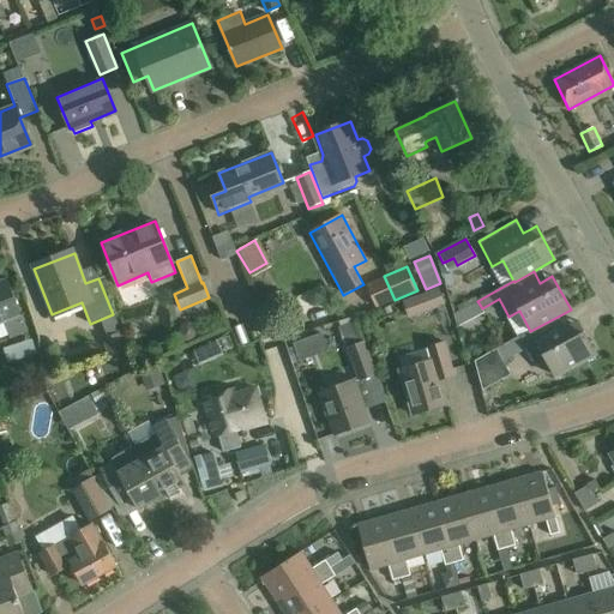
[(28,332),(7,280),(0,282),(0,323),(5,321),(11,339),(28,332)]
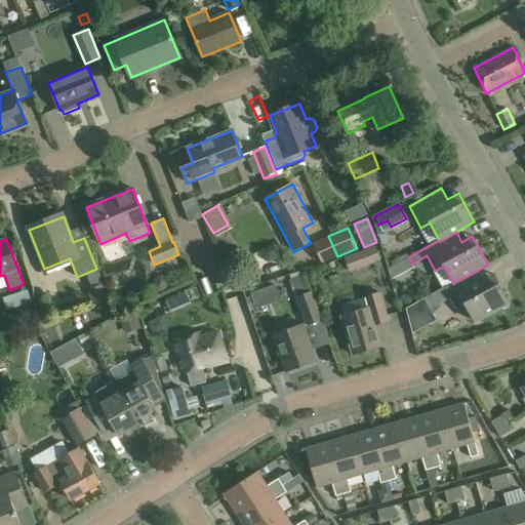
[(375,247),(363,252),(367,265),(379,259),(375,247)]
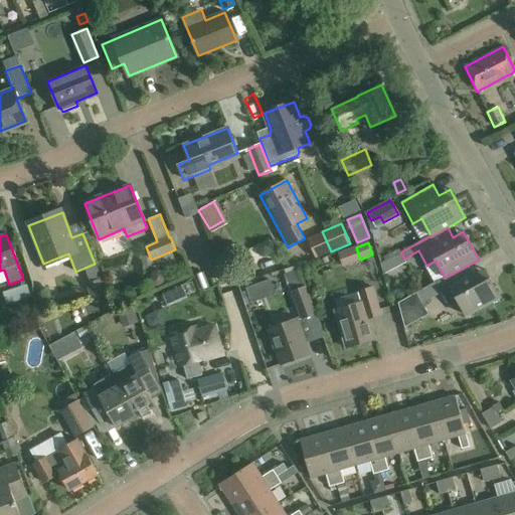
[(394,267),(390,259),(380,264),(382,268),(384,273),(394,267)]
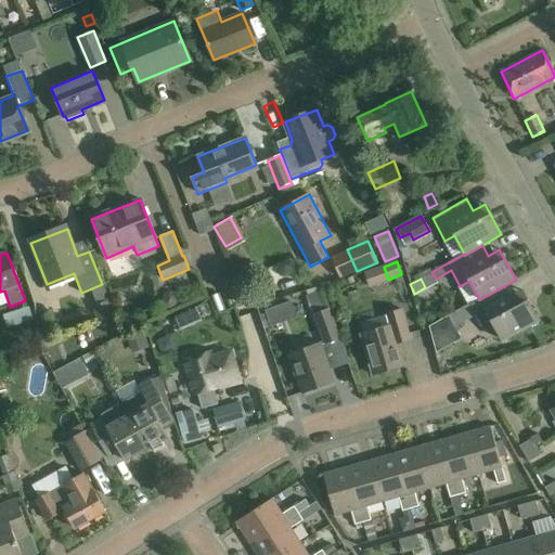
[(479,299),(469,304),(482,327),(491,322),(497,331),(494,337),(501,339),(502,341),(504,339),(511,341),(512,335),(538,321),(521,291),(511,297),(504,286),(479,299)]
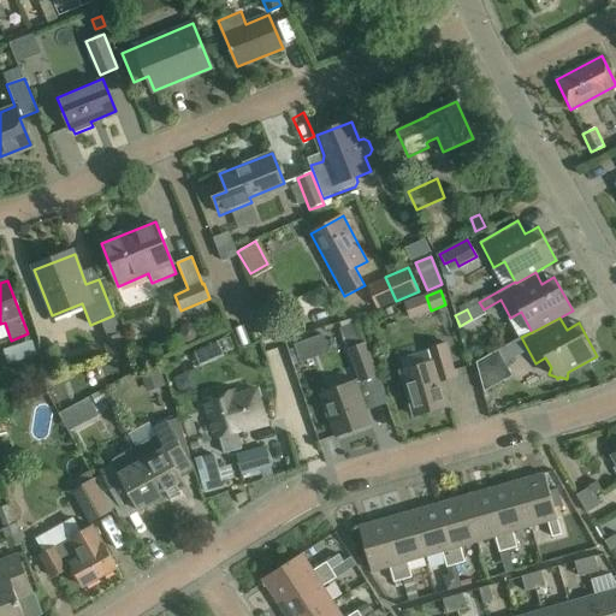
[(303,350),(325,349),(324,332),(302,333),(303,350)]
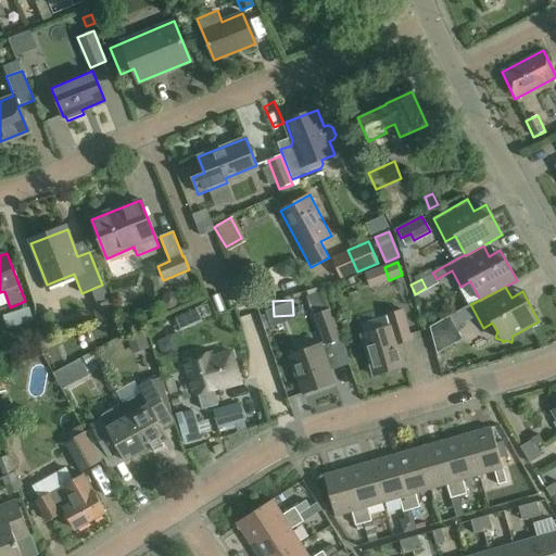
[(109,301),(93,307),(100,324),(115,317),(109,301)]
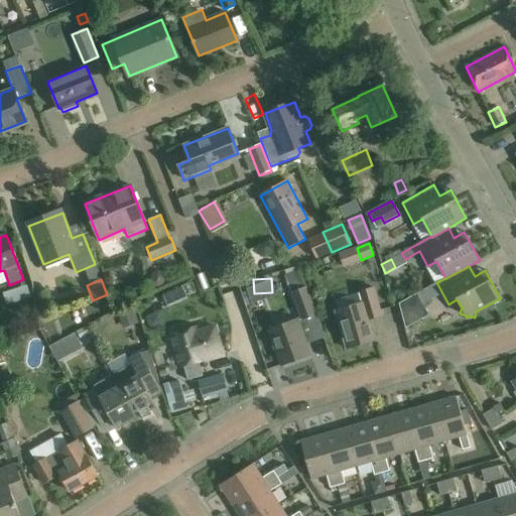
[(48,288),(36,290),(39,307),(51,305),(48,288)]
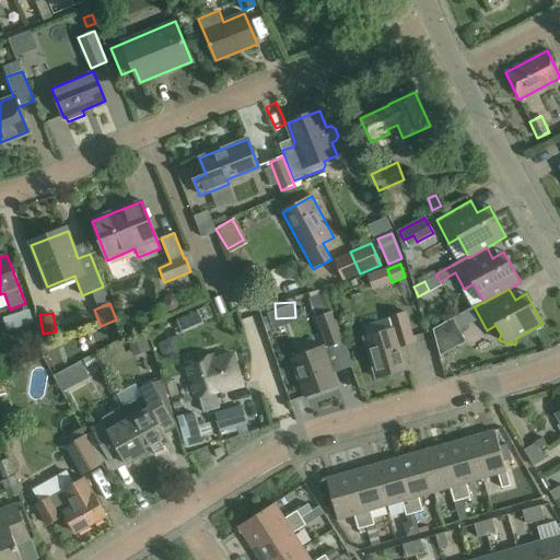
[(317,317),(327,347),(342,341),(331,313),(317,317)]
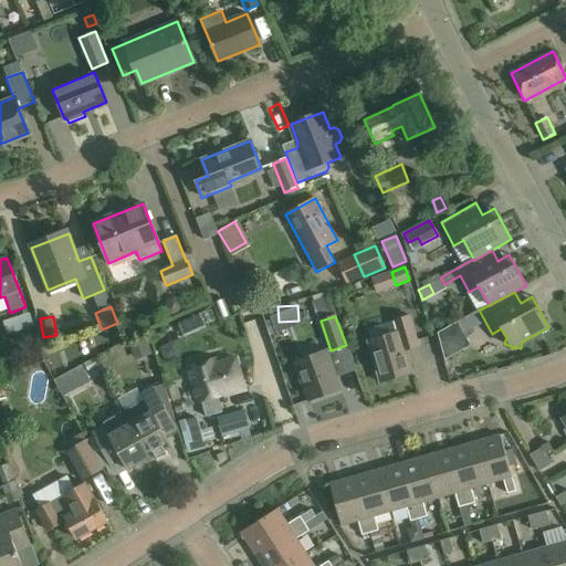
[(399,332),(367,342),(379,383),(412,373),(406,350),(418,347),(409,316),(396,320),(399,332)]
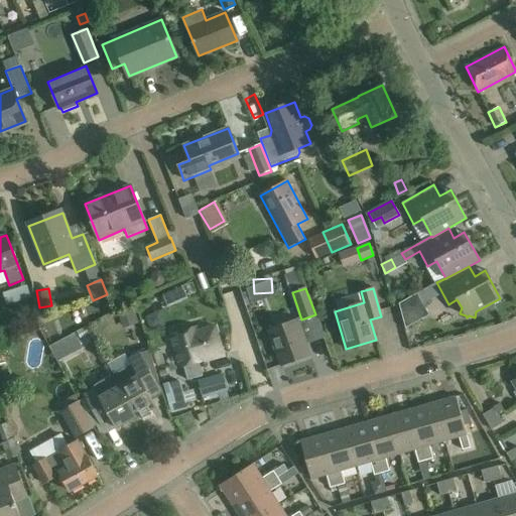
[(148,309),(165,302),(159,289),(142,296),(148,309)]
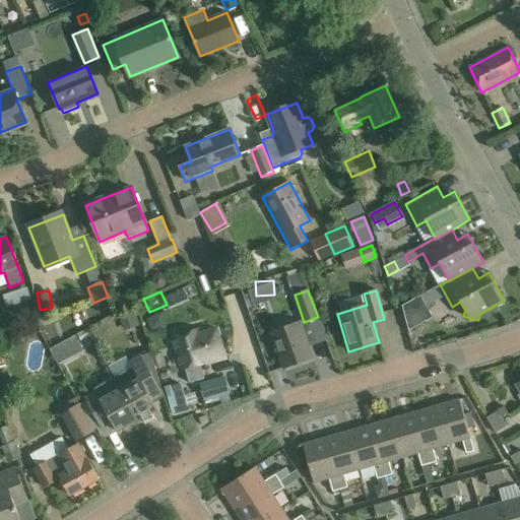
[(408,330),(432,317),(420,296),(401,306),(408,330)]
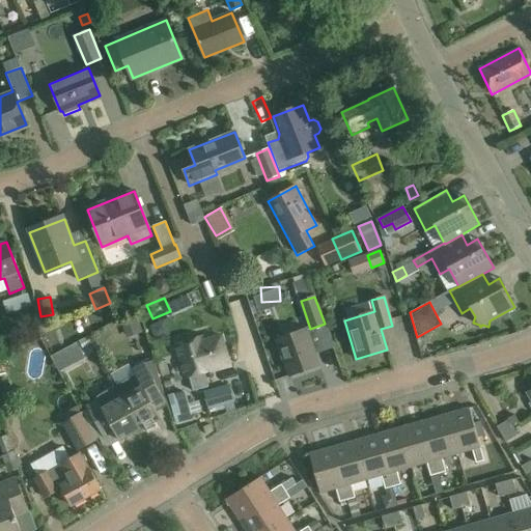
[(137,320),(123,325),(127,336),(141,332),(137,320)]
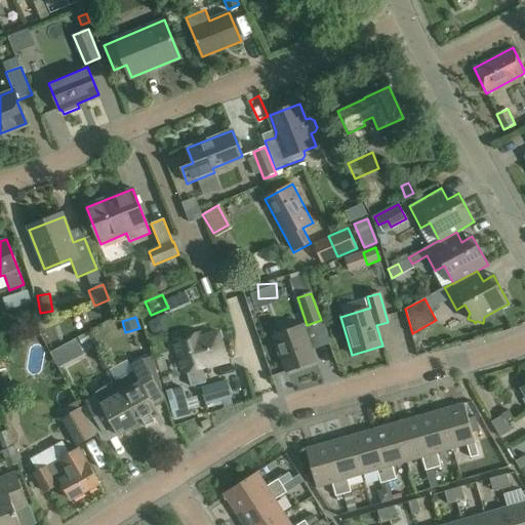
[(285,372),(316,361),(303,325),(273,336),(285,372)]
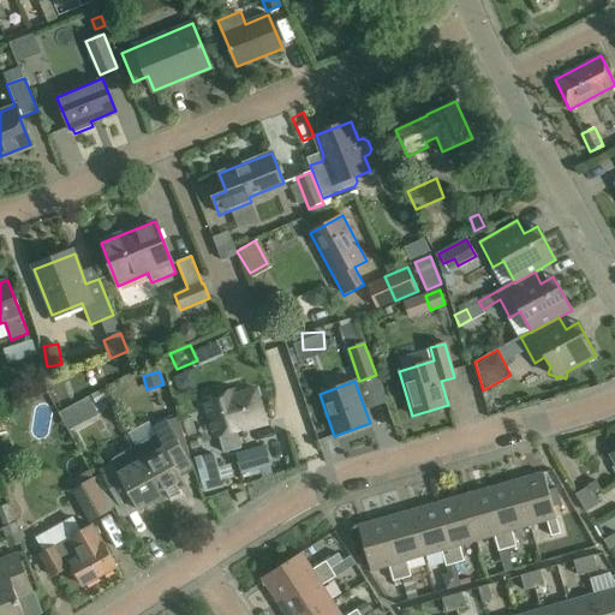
[(264,423),(255,392),(236,398),(234,392),(204,401),(215,437),(220,436),(225,453),(242,447),(237,431),(264,423)]
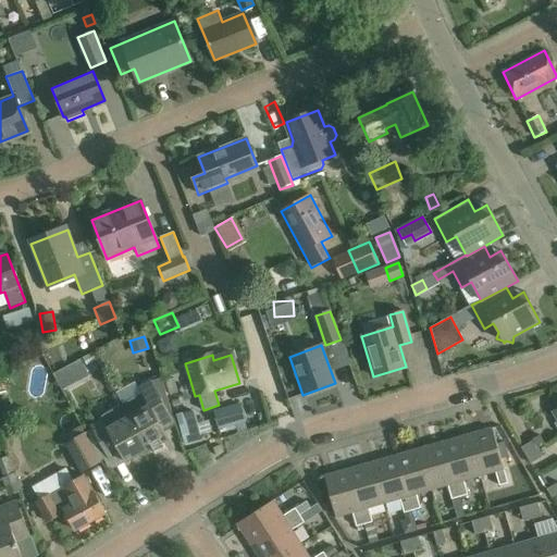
[(62,390),(73,384),(64,369),(53,375),(62,390)]
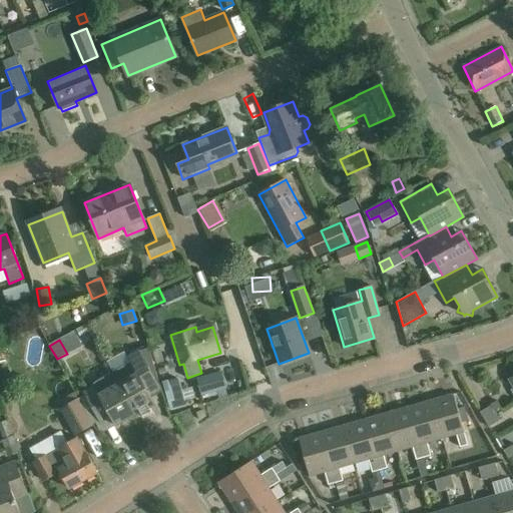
[(112,375),(135,416),(154,406),(150,398),(160,392),(148,348),(139,350),(138,349),(126,356),(131,364),(114,374),(112,375)]
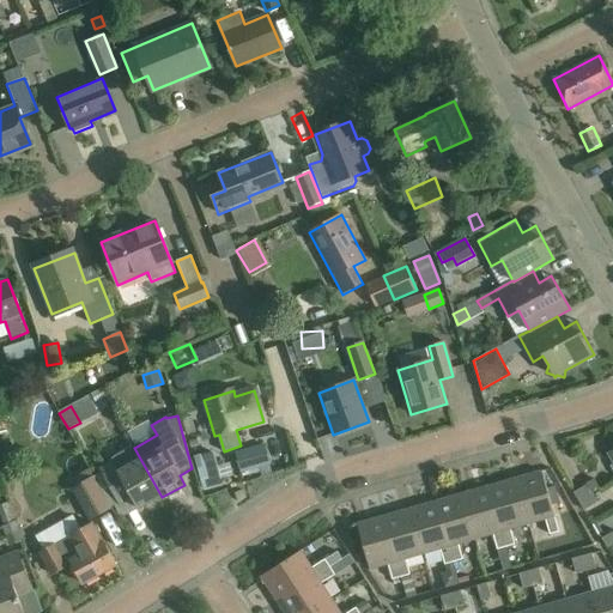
[(242,473),(243,473),(271,465),(263,443),(236,451),(242,473)]
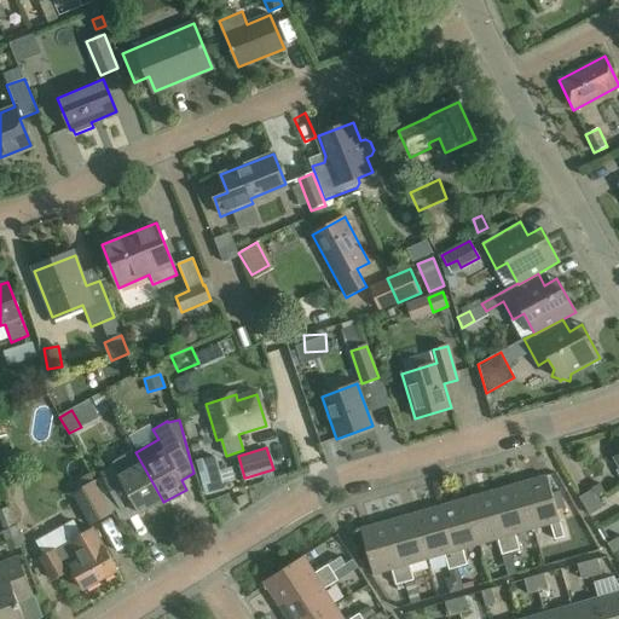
[(113,468),(114,470),(102,478),(116,503),(128,496),(140,515),(163,502),(136,452),(113,464),(113,468)]
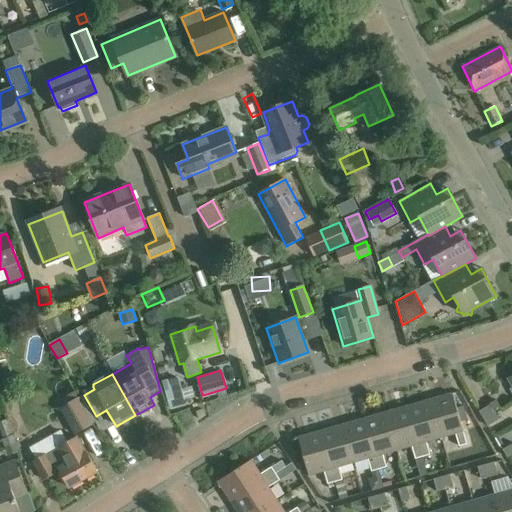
[(185,405),(178,379),(163,383),(170,409),(185,405)]
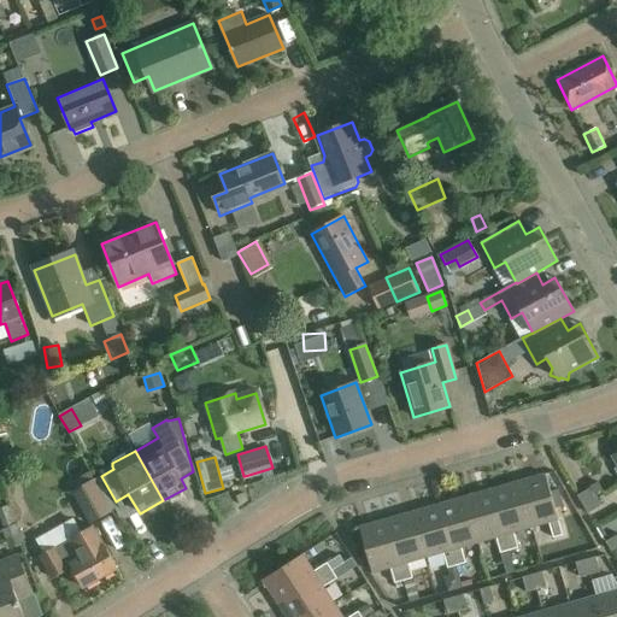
[(518,482),(530,528),(548,523),(552,539),(562,535),(558,519),(545,475),(518,482)]
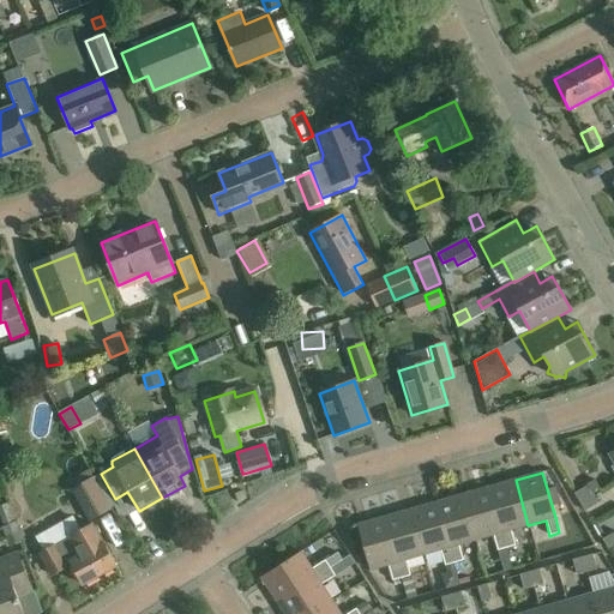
[(113,507),(95,476),(74,487),(92,519),(113,507)]
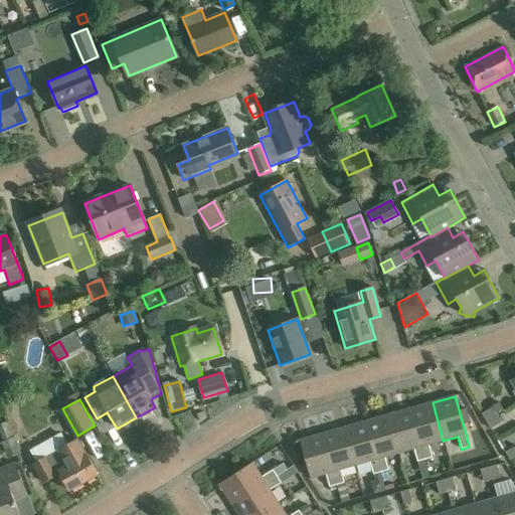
[(443,441),(433,402),(410,409),(424,460),(433,458),(428,445),(443,441)]
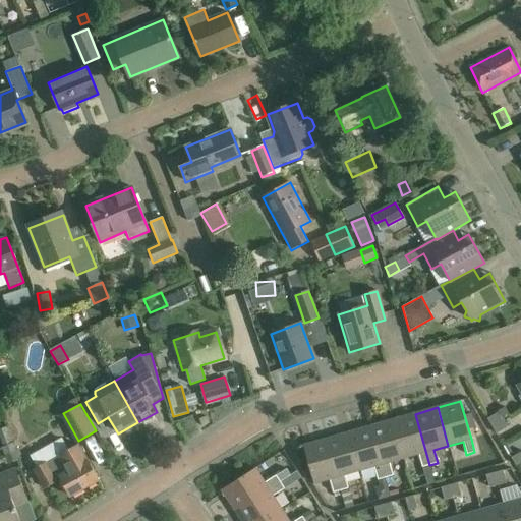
[(491,426),(503,420),(499,412),(487,419),(491,426)]
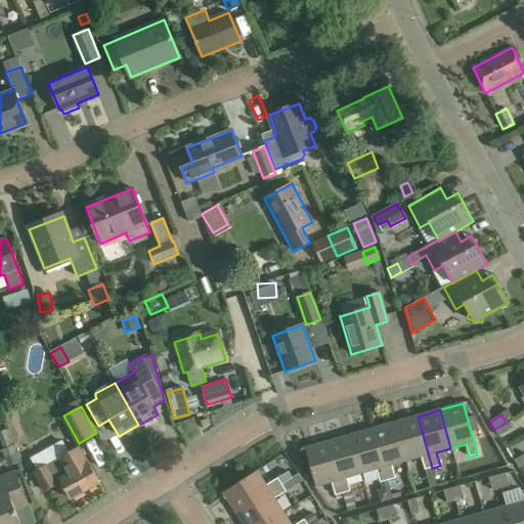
[(432,468),(418,417),(395,423),(406,461),(421,456),(425,470),(432,468)]
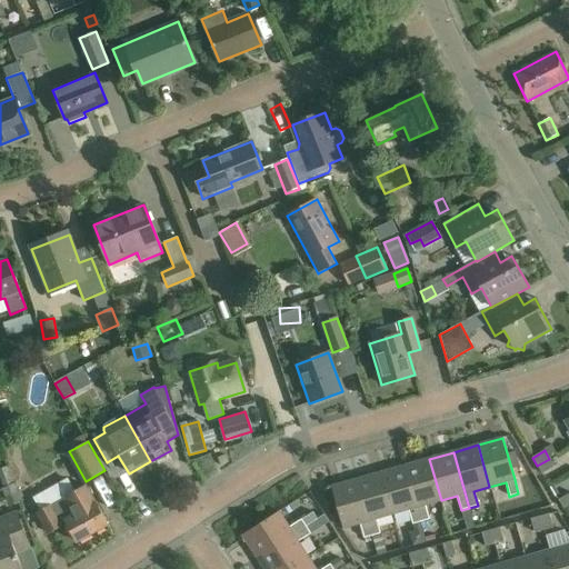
[(441,500),(429,459),(405,466),(420,522),(429,520),(425,505),(441,500)]
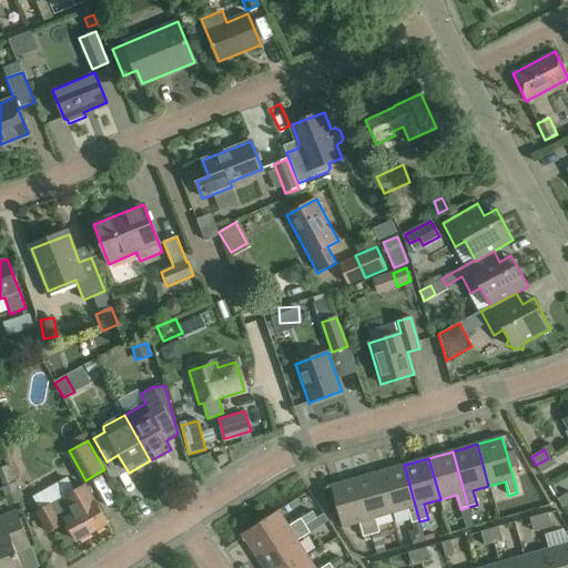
[(553,466),(548,458),(536,465),(540,473),(553,466)]
